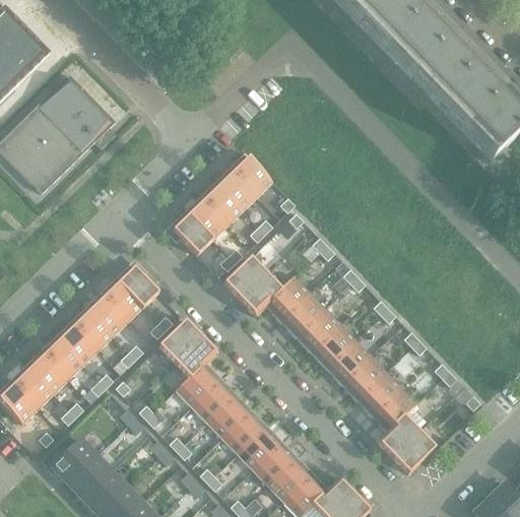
[(236,0),(248,11),(259,0),(236,0)]
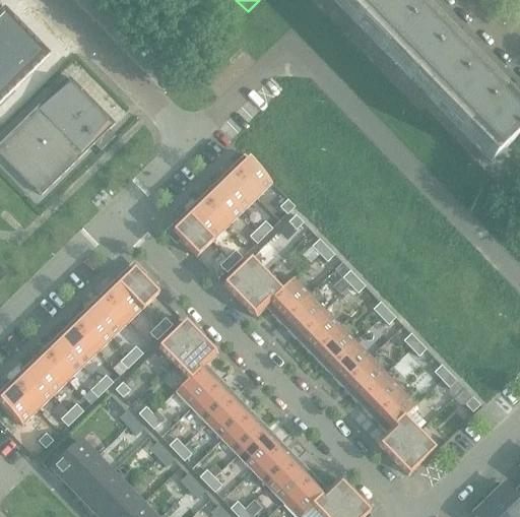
[(401,0),(498,101),(519,78),(519,0),(401,0)]
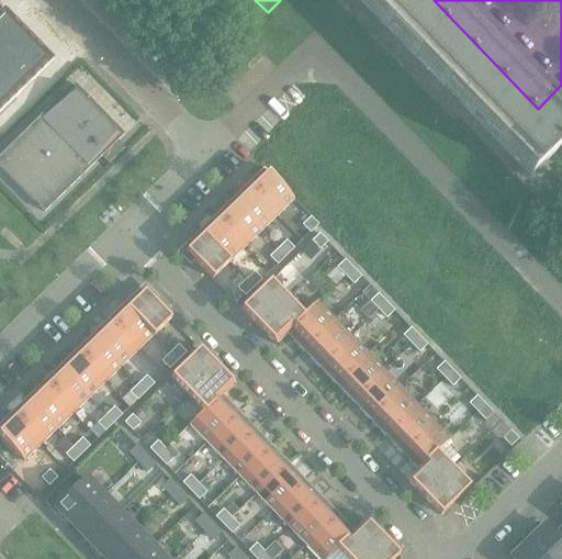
[(0,116),(1,116),(1,115),(3,113),(11,107),(11,105),(12,103),(12,101),(11,100),(10,99),(52,57),(0,3),(0,116)]
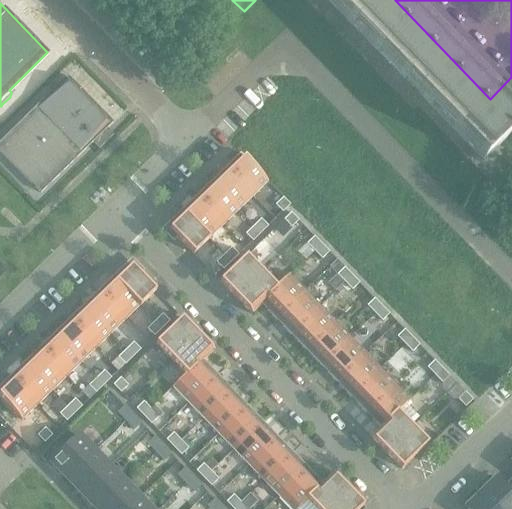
[(109,136),(103,130),(112,122),(67,75),(0,140),(0,151),(39,192),(92,141),(98,148),(113,134),(112,133),(109,136)]
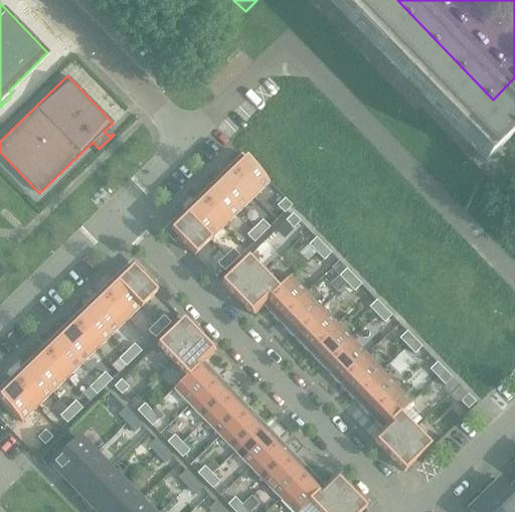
[(300,94),(272,122),(287,137),(315,110),(300,94)]
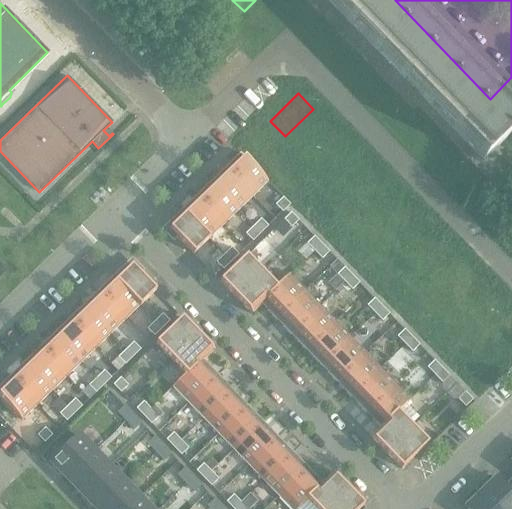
[(285,136),(284,137),(298,151),(327,123),(313,109),(285,136)]
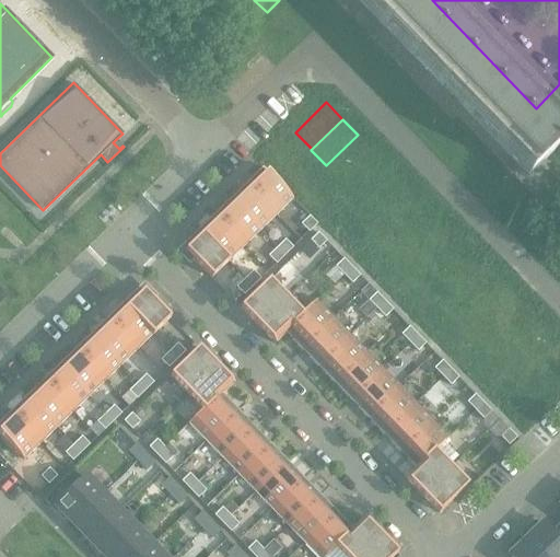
[(358,135),(326,165),(341,181),(373,151),(358,135)]
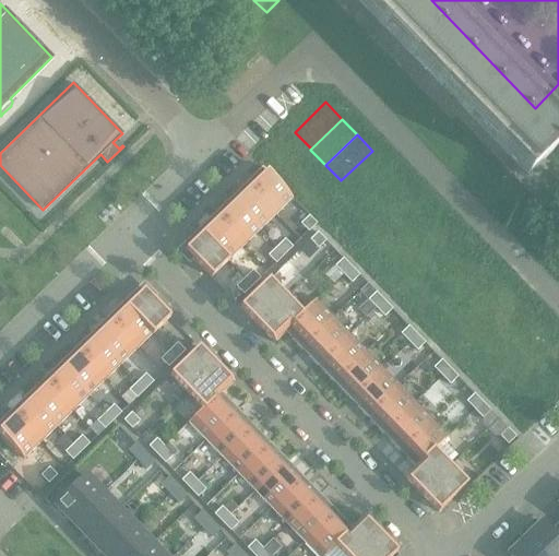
[(372,151),(341,180),(356,197),(388,166),(372,151)]
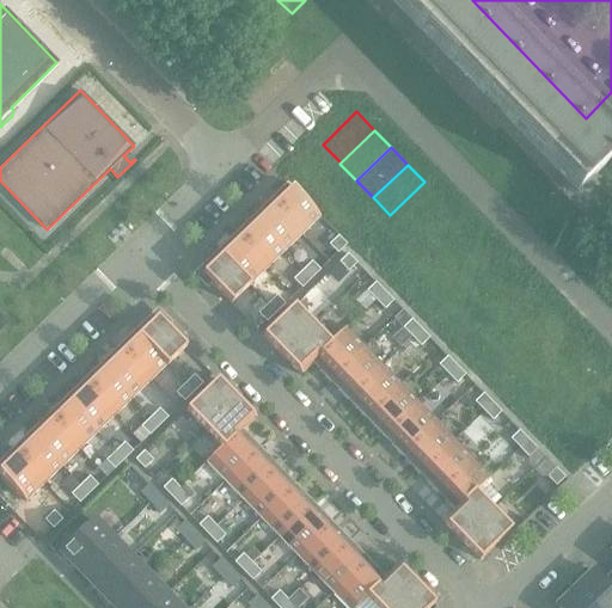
[(307,174),(299,183),(310,194),(318,184),(307,174)]
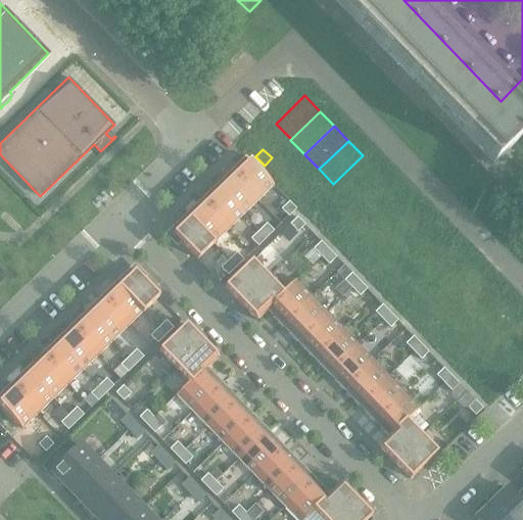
[(274,184),(245,154),(236,163),(240,168),(234,174),(258,199),(274,184)]
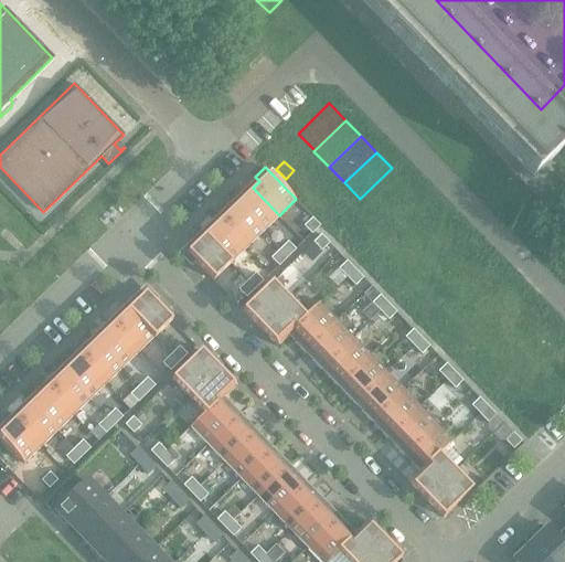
[(392,169),(361,199),(376,215),(407,184),(392,169)]
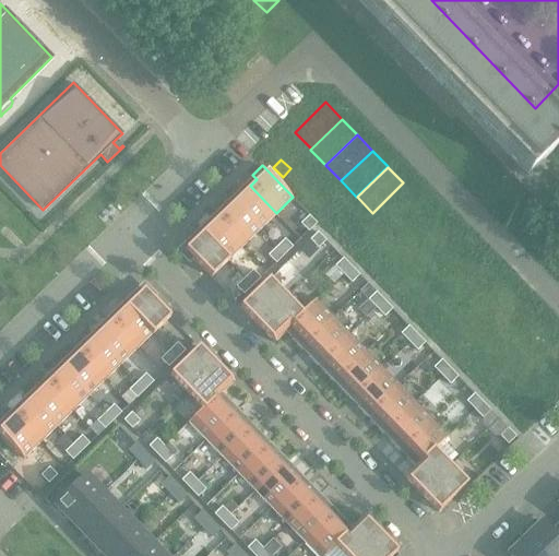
[(290,168),(283,177),(292,186),(299,178),(290,168)]
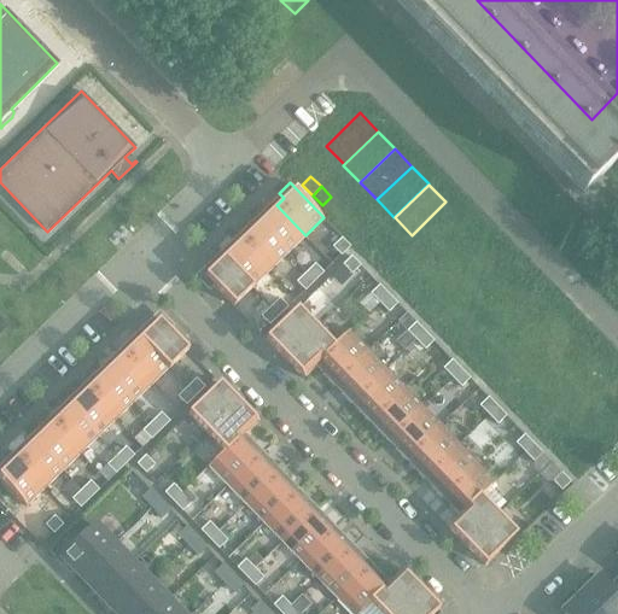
[(445,202),(412,235),(429,252),(462,218),(445,202)]
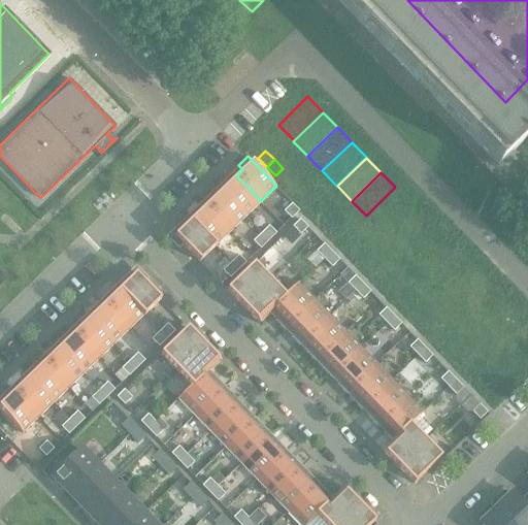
[(261,201),(236,175),(229,182),(225,177),(217,186),(245,216),(261,201)]
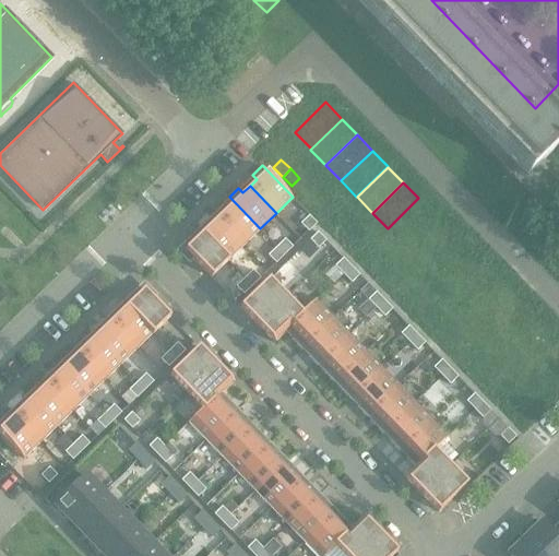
[(311,191),(304,199),(313,208),(321,200),(311,191)]
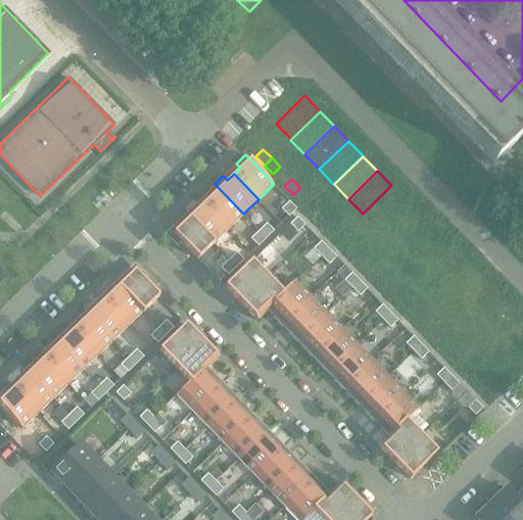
[(243,214),(215,184),(206,192),(210,197),(203,203),(228,228),(243,214)]
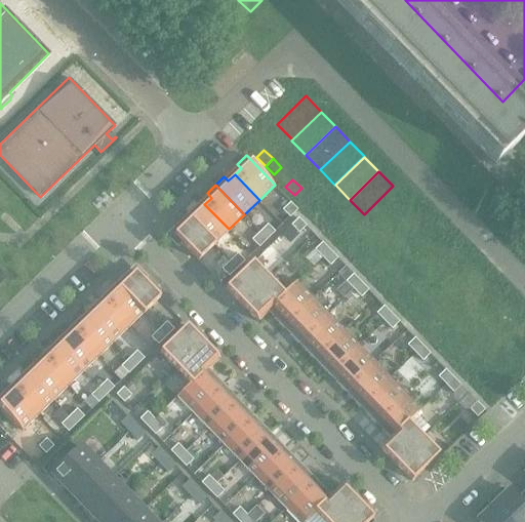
[(393,186),(364,214),(378,229),(407,200),(393,186)]
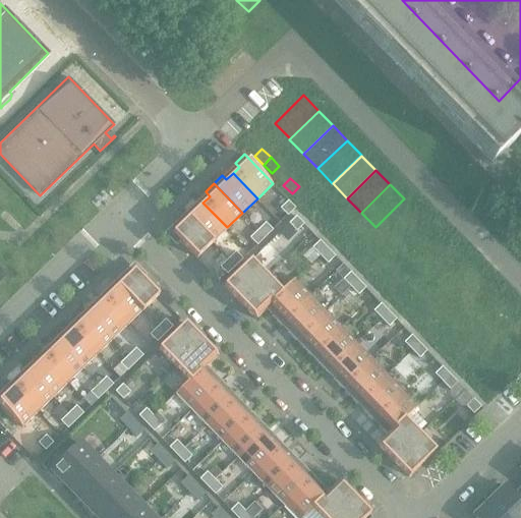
[(299,186),(292,193),(300,203),(307,194),(299,186)]
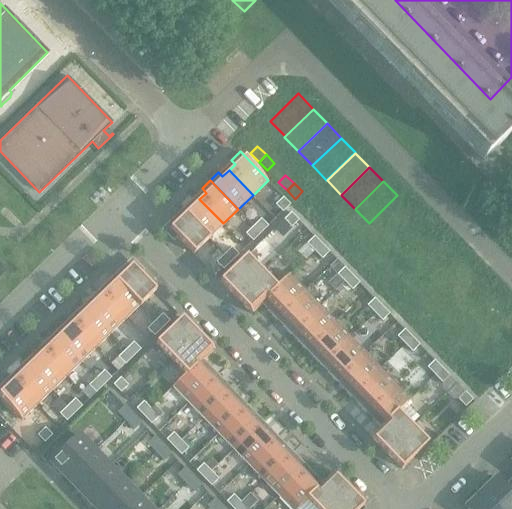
[(282,210),(290,203),(283,195),(275,203),(282,210)]
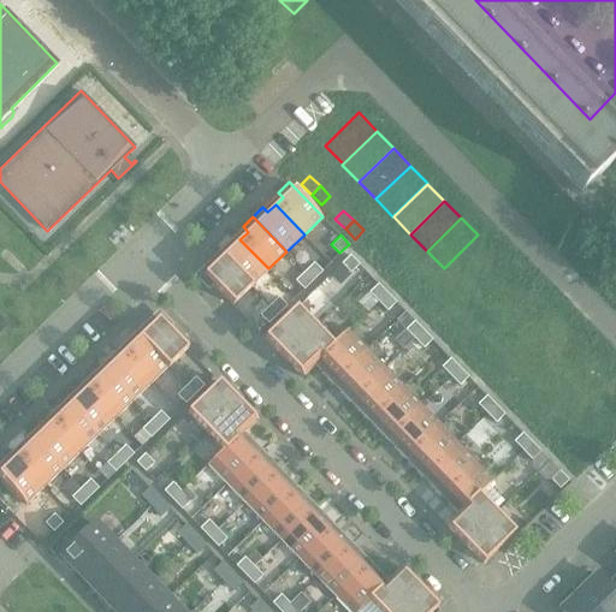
[(268,268),(240,239),(232,247),(227,242),(218,251),(252,286),(268,268)]
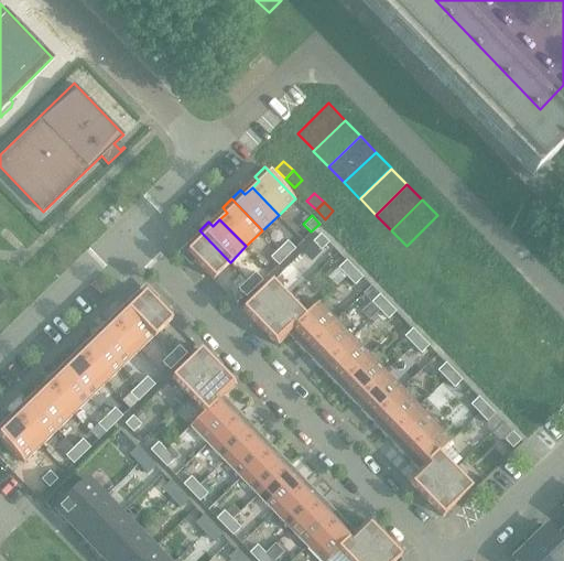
[(343,228),(334,237),(344,246),(351,238),(343,228)]
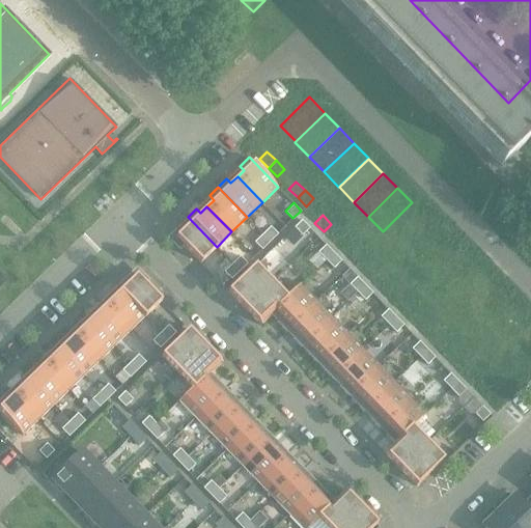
[(217,247),(188,217),(178,224),(184,229),(175,237),(200,261),(217,247)]
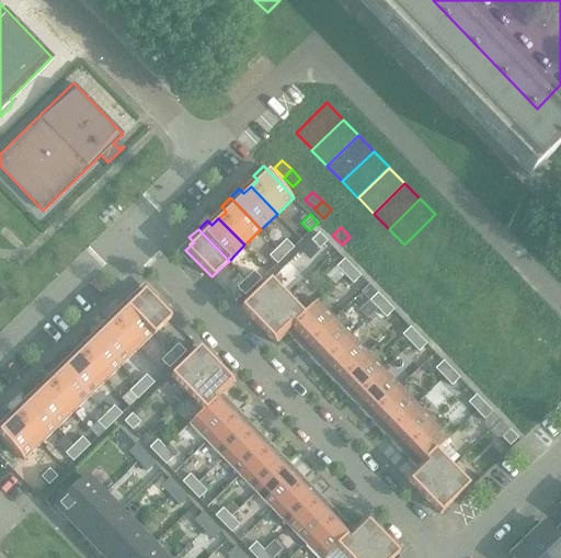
[(327,240),(319,231),(310,239),(319,248),(327,240)]
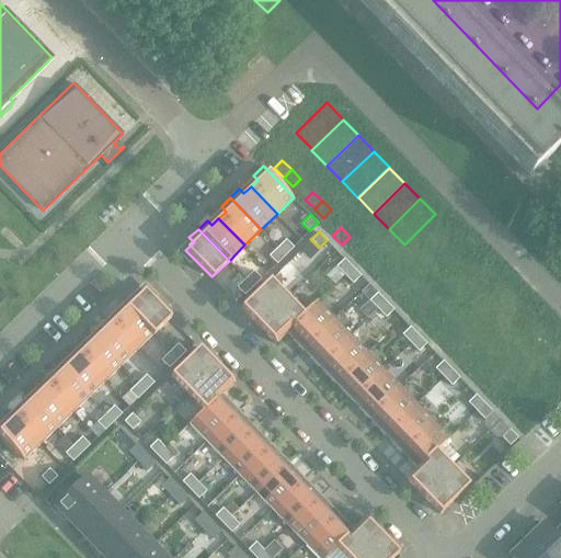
[(350,237),(342,245),(351,254),(359,246),(350,237)]
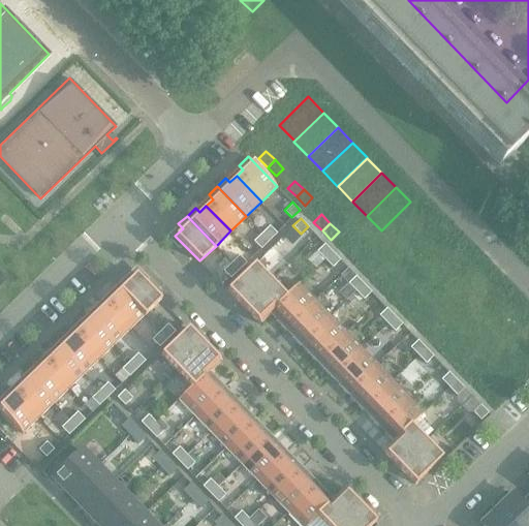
[(269,240),(277,231),(270,224),(261,231),(269,240)]
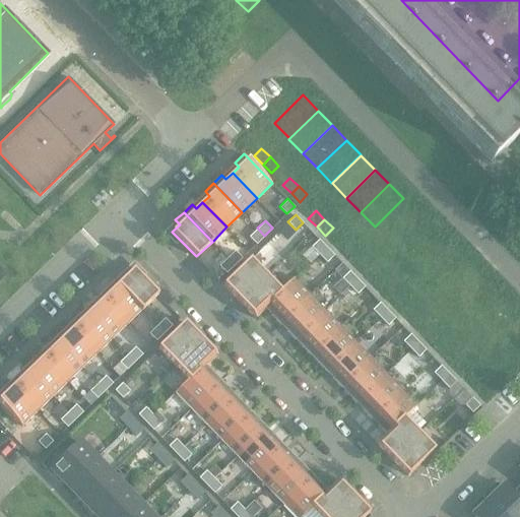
[(256,243),(264,236),(257,228),(249,236),(256,243)]
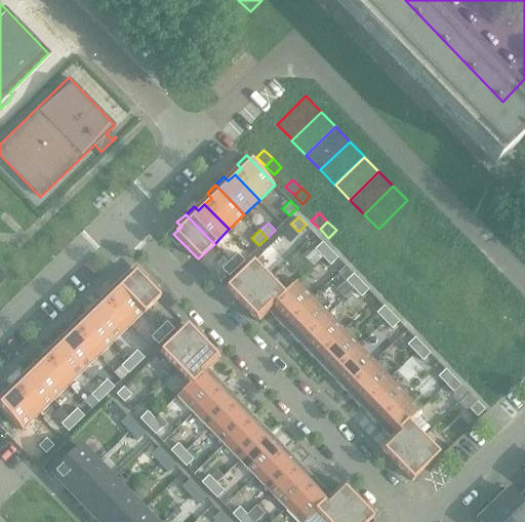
[(329,248),(322,241),(315,248),(322,255),(329,248)]
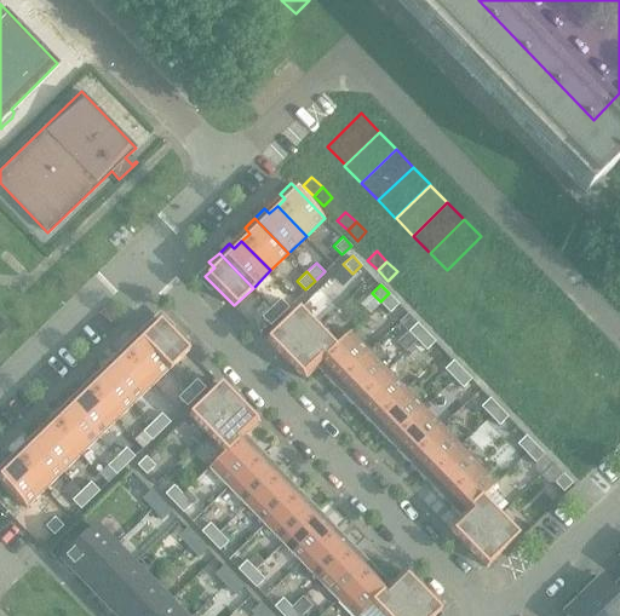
[(411,287),(402,295),(412,306),(420,297),(411,287)]
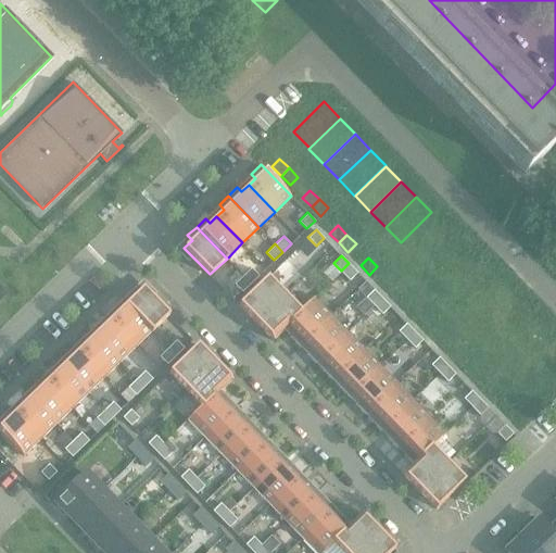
[(357,272),(349,263),(341,271),(350,279),(357,272)]
